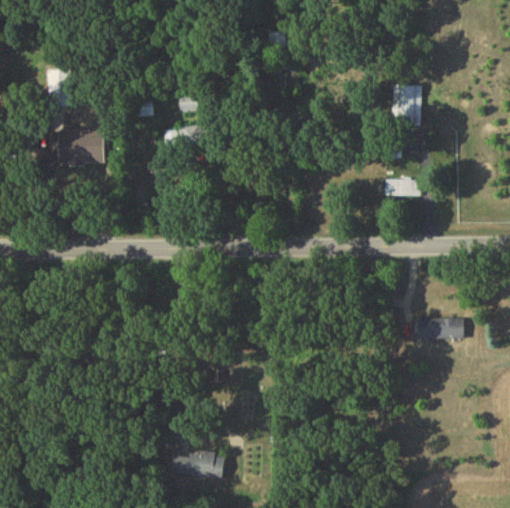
[(268,31),(268,67),(286,67),(286,31),(268,31)]
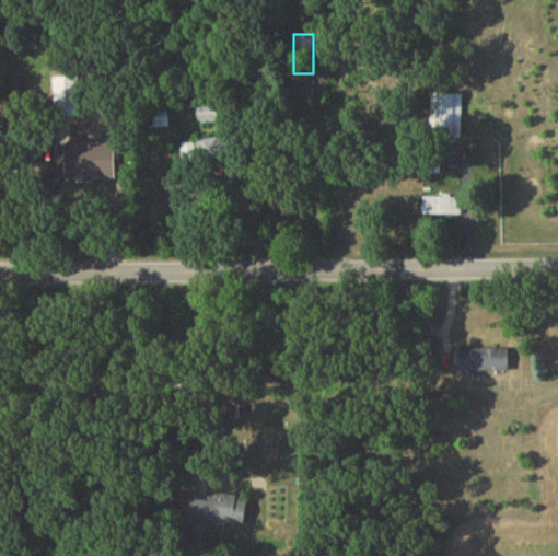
[(51,76),(51,115),(77,115),(77,76),(51,76)]
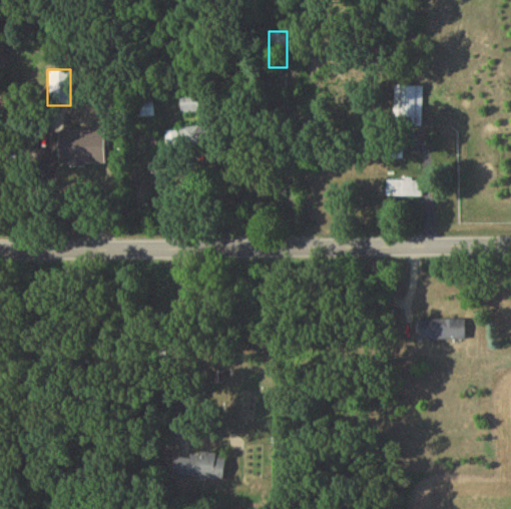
[(393,125),(421,125),(421,84),(393,84),(393,125)]
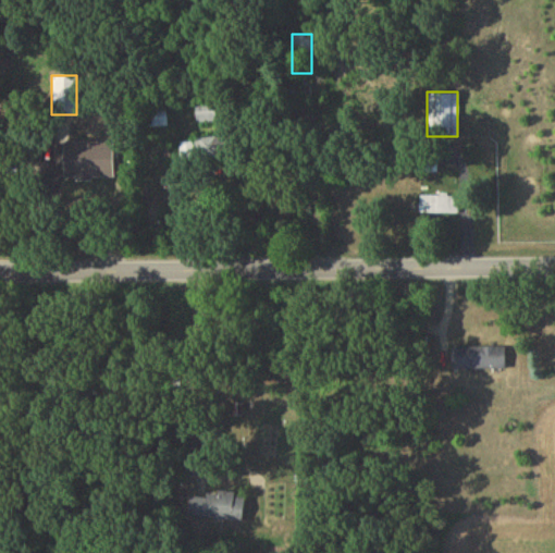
[(216,100),(195,100),(195,121),(216,121),(216,100)]
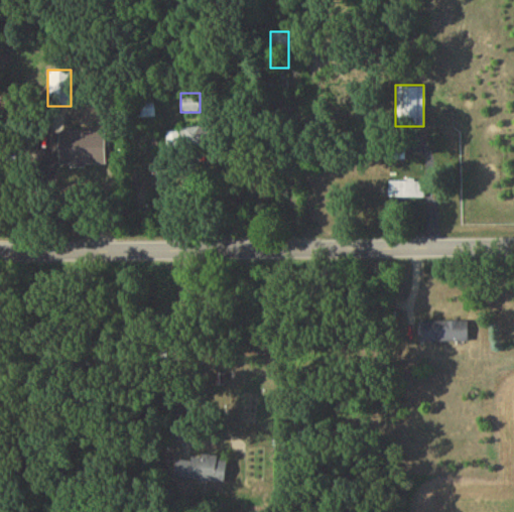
[(94,168),(102,174),(114,160),(99,149),(91,159),(97,164),(94,168)]
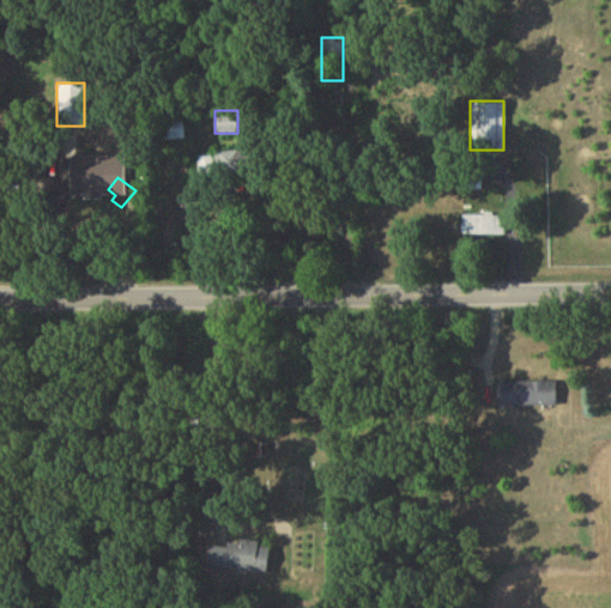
[(556,403),(556,380),(498,380),(498,403),(556,403)]
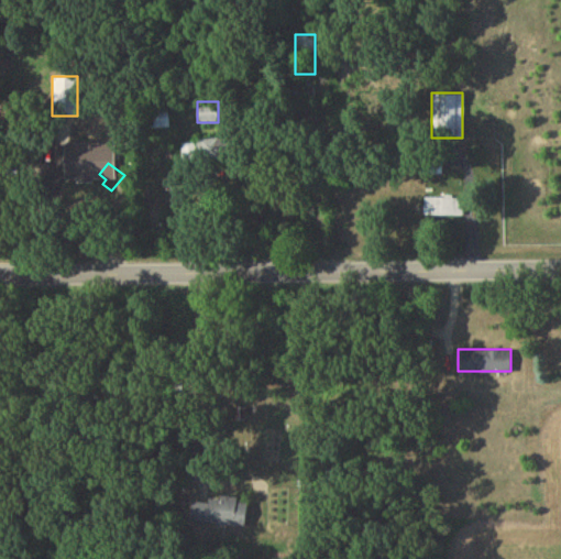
[(195,501),(193,523),(245,528),(248,500),(208,495),(208,502),(195,501)]
